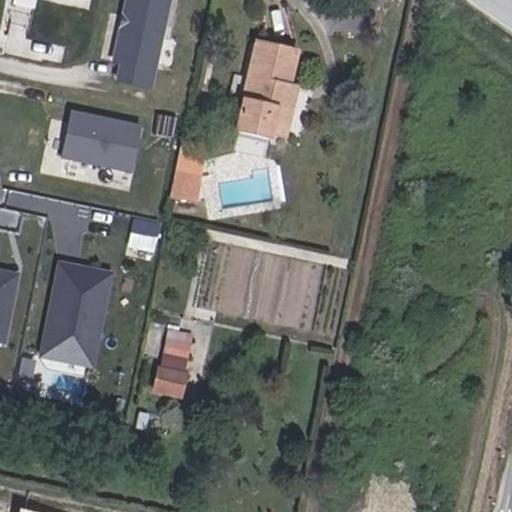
[(154,86),(172,0),(127,0),(111,77),(154,86)]
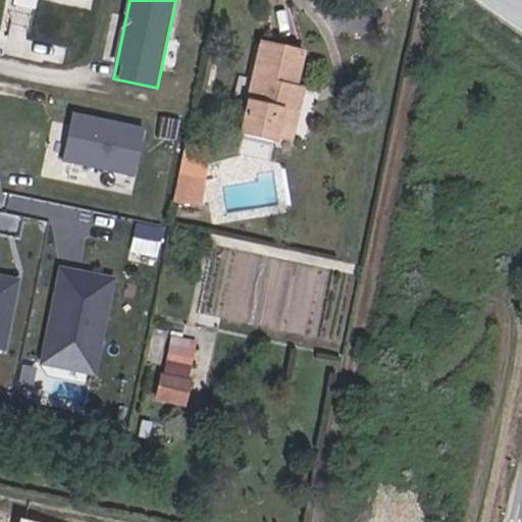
[(307,51),(264,43),(247,127),(278,136),(280,127),(299,131),(307,90),(299,89),(307,51)]
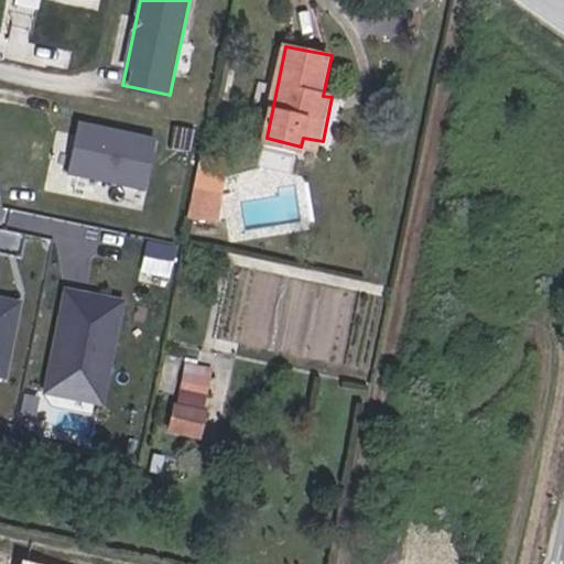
[(155,139),(79,120),(66,175),(142,194),(155,139)]
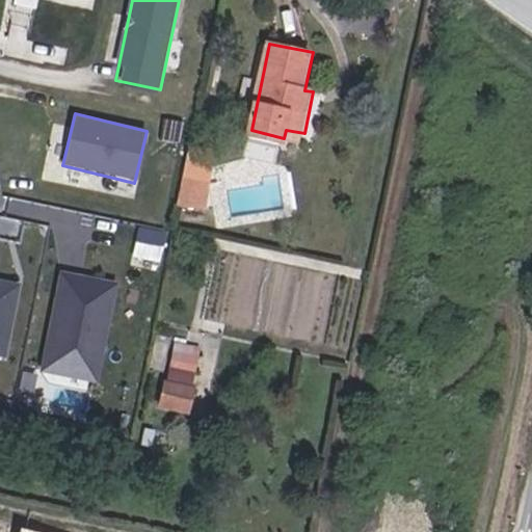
[(250,134),(245,148),(274,158),(280,143),(250,134)]
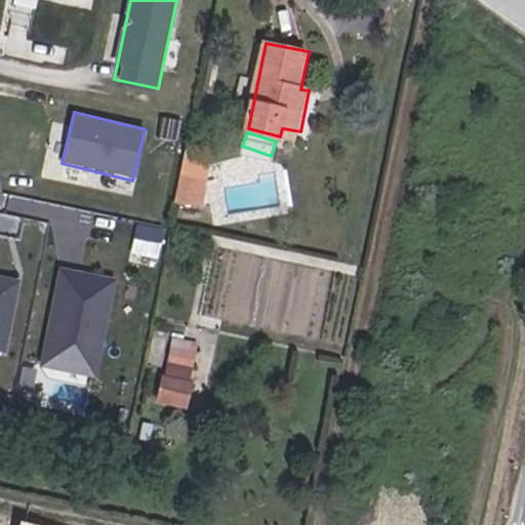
[(159,255),(164,226),(137,221),(132,251),(159,255)]
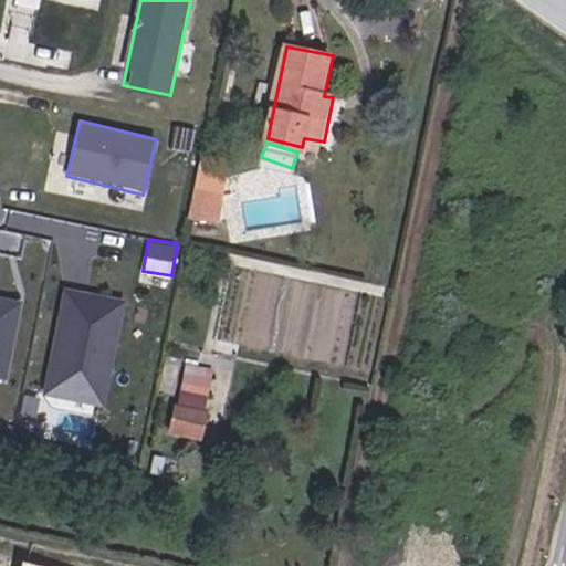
[(124,302),(66,289),(41,397),(100,410),(124,302)]
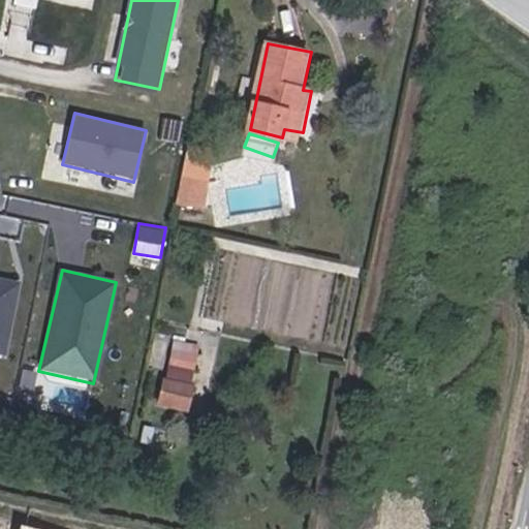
[(22,282),(0,276),(0,352),(5,354),(22,282)]
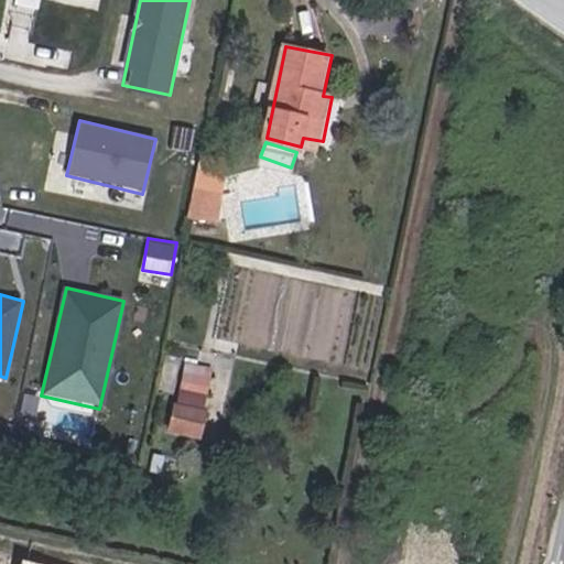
[(182,359),(171,432),(204,436),(214,365),(182,359)]
